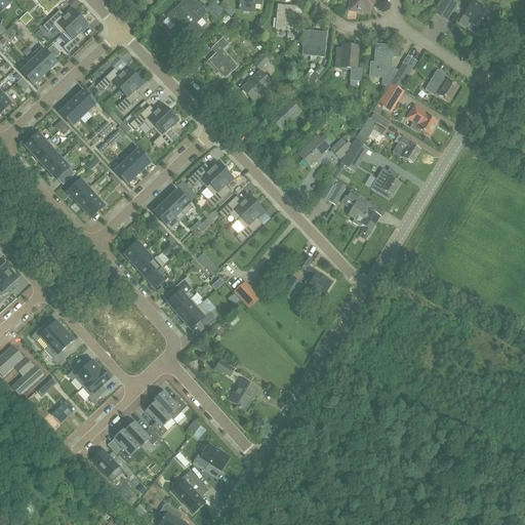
[(45,0),(41,5),(48,13),(63,0),(62,0),(45,0)]
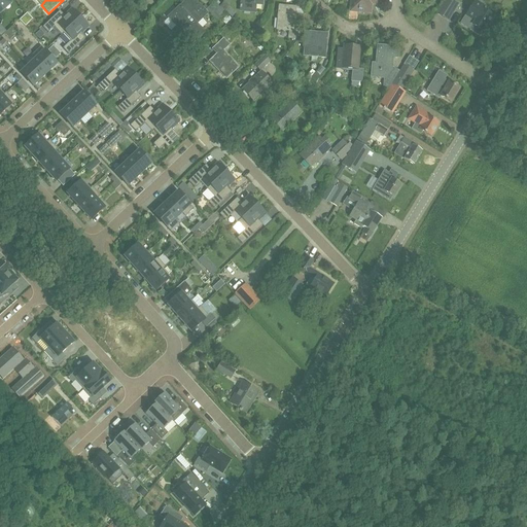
[(176,26),(192,42),(205,31),(198,24),(208,13),(199,4),(195,7),(188,0),(186,0),(181,6),(180,6),(169,16),(177,25),(176,26)]
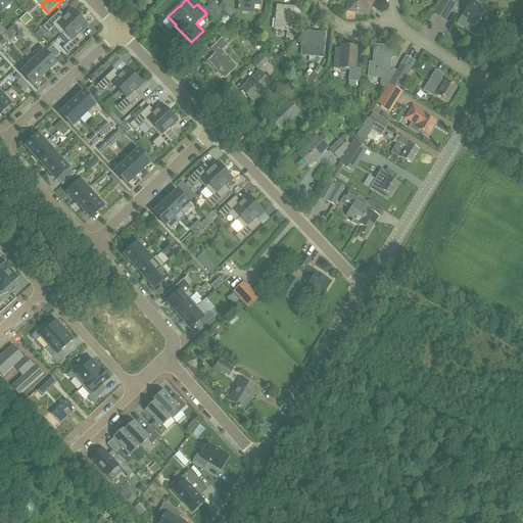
[(238,11),(253,12),(253,3),(258,4),(258,0),(243,0),(243,2),(239,2),(238,11)]
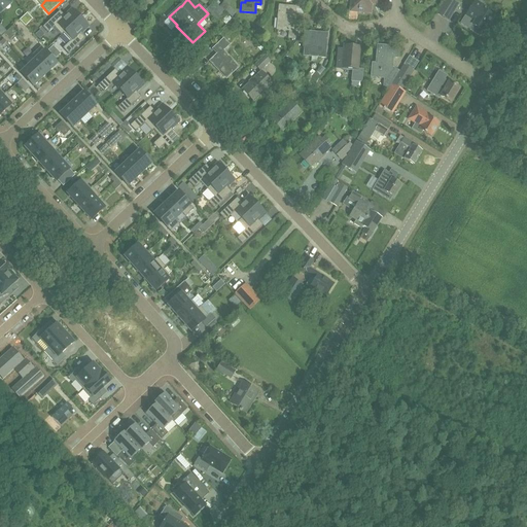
[(351,0),(350,11),(371,12),(372,4),(378,4),(378,0),(351,0)]
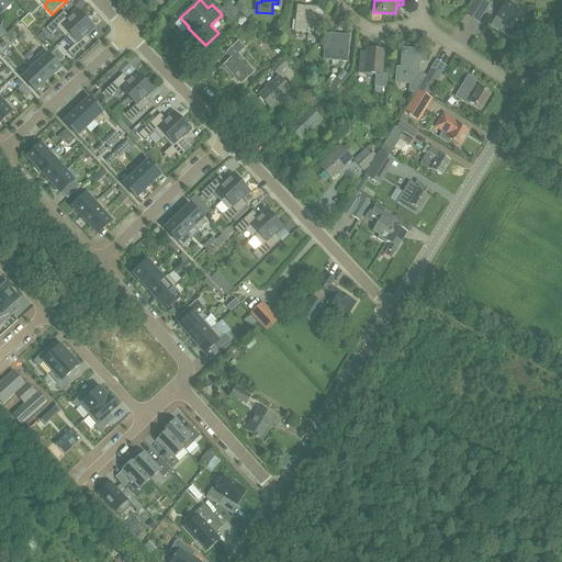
[(473,0),(465,14),(479,23),(490,4),(483,0),(473,0)]
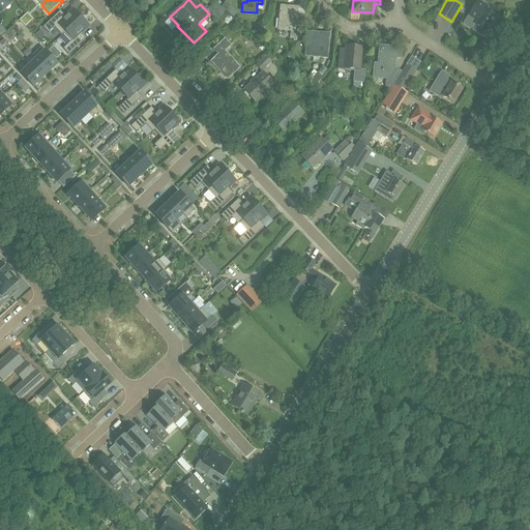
[(496,17),(487,9),(489,6),(479,0),(477,0),(469,15),(478,20),(474,25),(484,32),(490,24),(491,25),(496,17)]
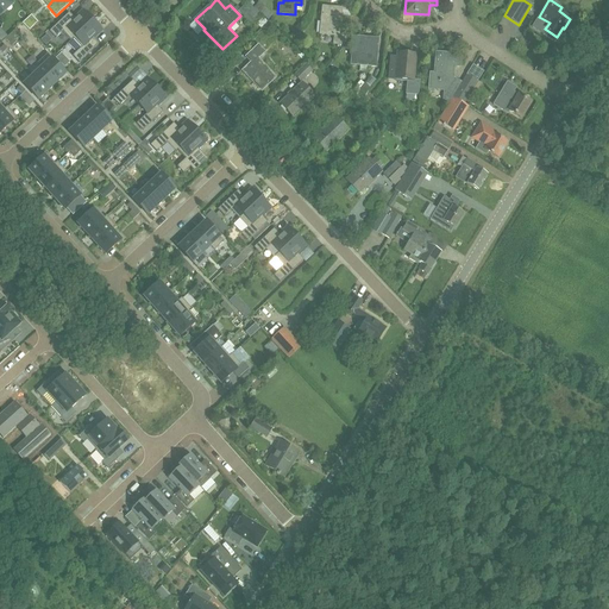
[(261,13),(253,7),(252,6),(248,1),(238,11),(250,24),(261,13)]
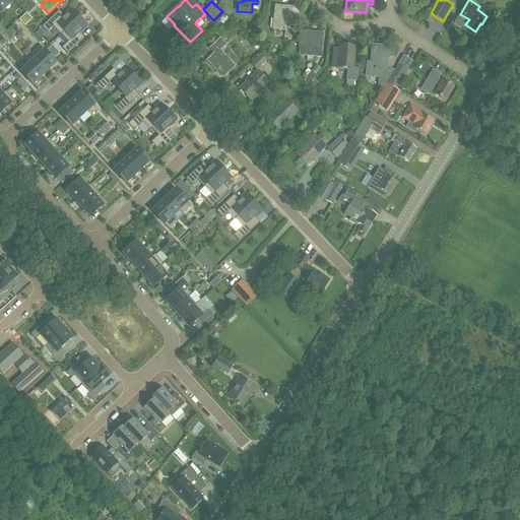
[(220,2),(216,6),(222,11),(228,16),(233,11),(220,2)]
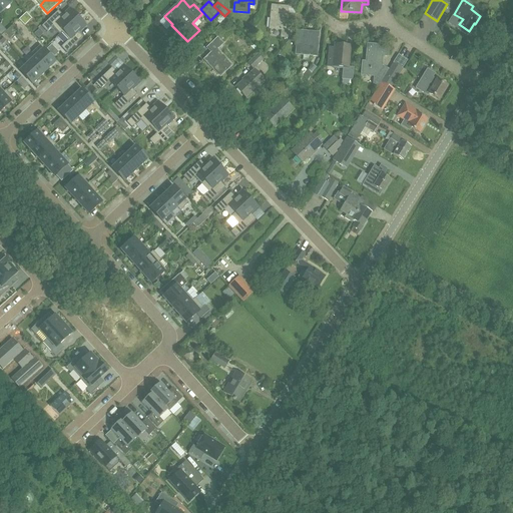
[(281,37),(291,38),(292,29),(285,29),(287,7),(273,6),(271,29),(282,29),(281,37)]
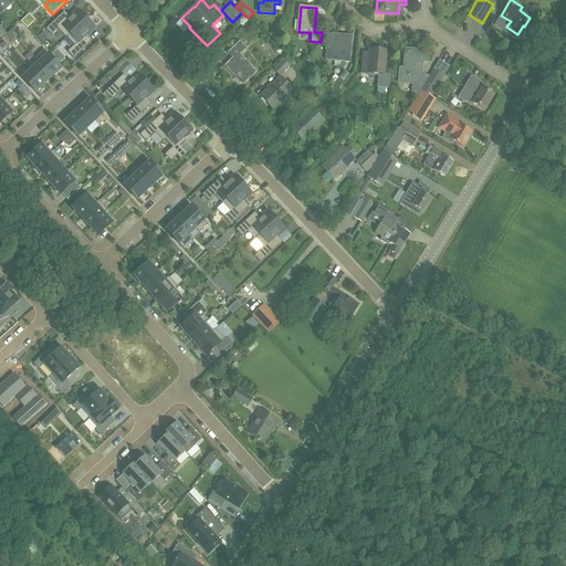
[(64,12),(45,30),(52,35),(58,30),(66,39),(69,37),(67,37),(86,19),(77,10),(69,18),(64,12)]
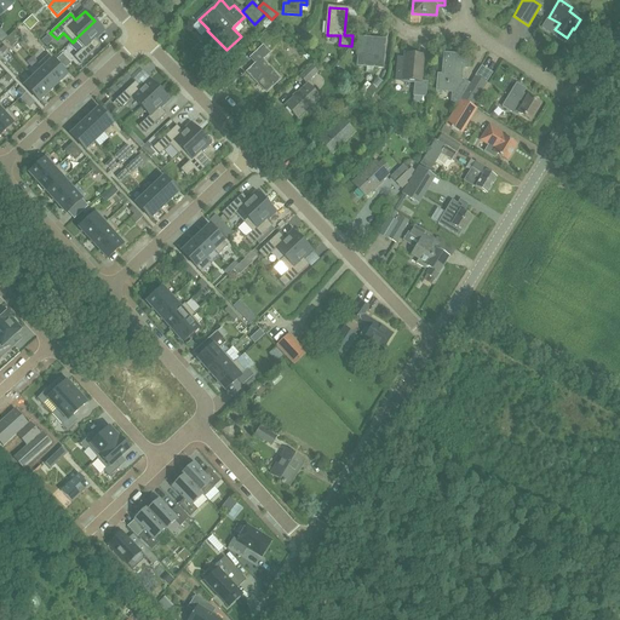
[(27,19),(23,23),(30,30),(34,26),(27,19)]
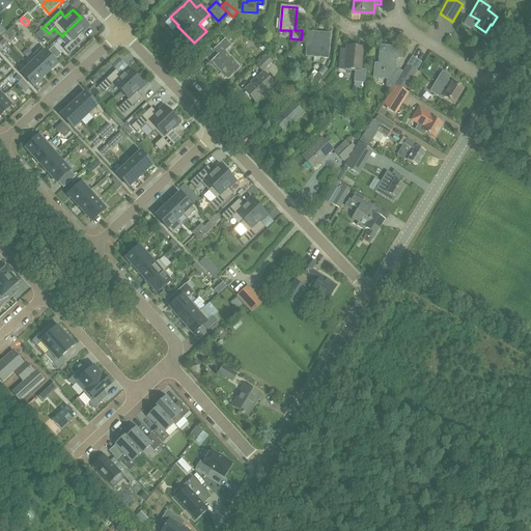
[(71,42),(63,49),(68,55),(86,38),(81,33),(89,27),(81,18),(63,34),(64,34),(71,42)]
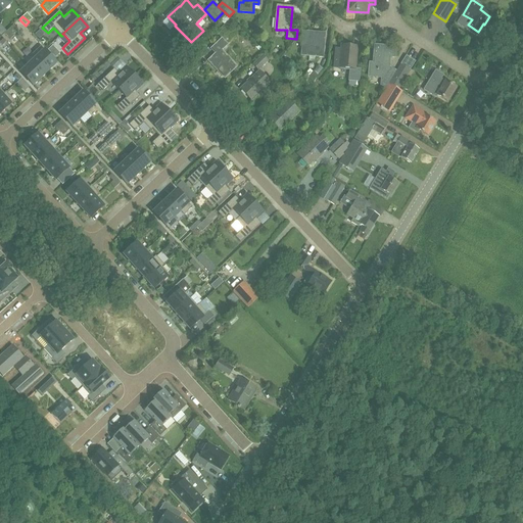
[(12,33),(9,30),(4,34),(10,40),(14,36),(12,33)]
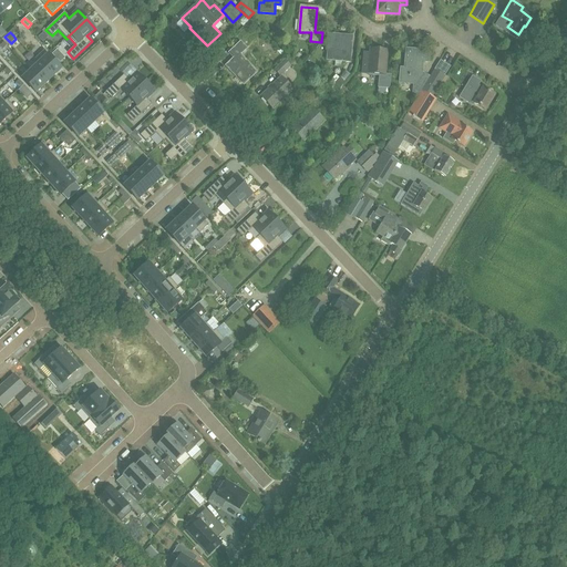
[(326,60),(349,61),(351,37),(334,35),(333,48),(327,47),(326,60)]
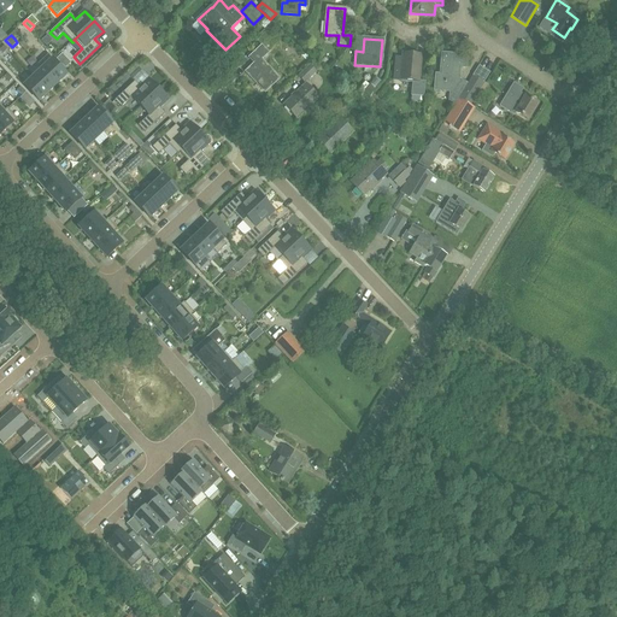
[(251,76),(265,90),(278,78),(260,58),(266,52),(262,47),(250,57),(256,63),(252,66),(256,71),(251,76)]
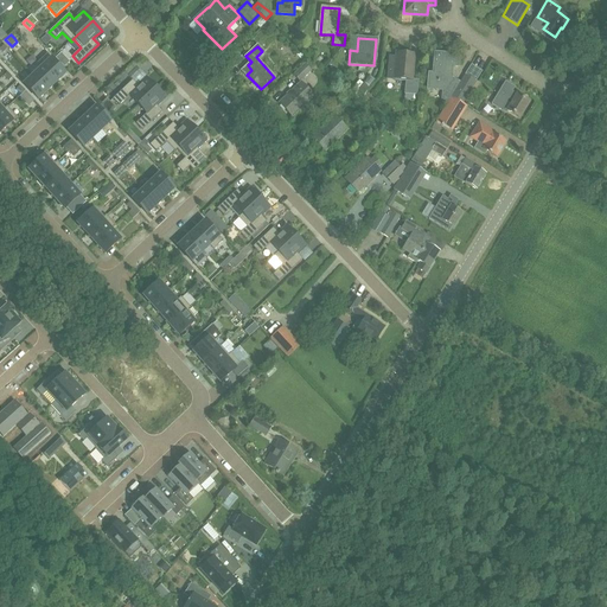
[(442,98),(447,102),(459,82),(452,77),(453,65),(458,66),(459,55),(435,52),(433,74),(429,72),(428,88),(442,89),(442,98)]
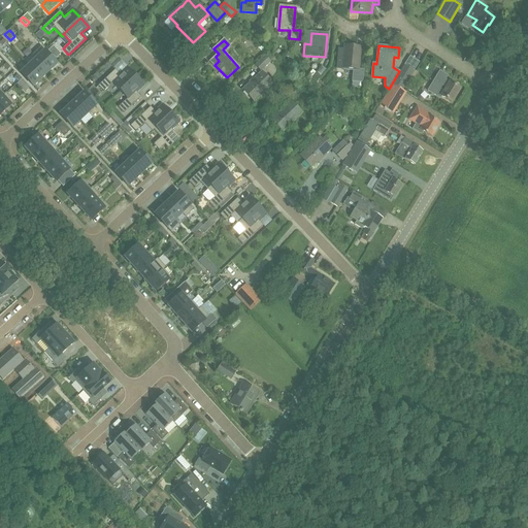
[(352,81),(363,83),(364,69),(358,69),(360,47),(344,46),(343,57),(337,56),(336,68),(353,70),(352,81)]
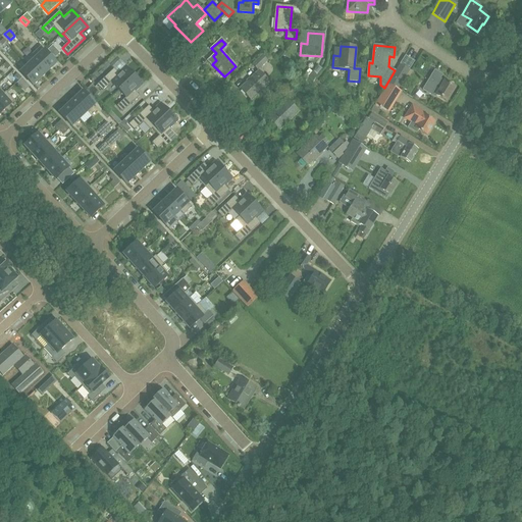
[(36,58),(48,71),(56,63),(40,47),(32,54),(36,58)]
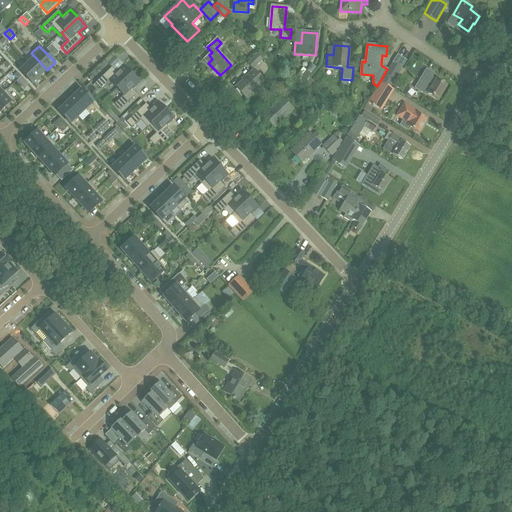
[(247,63),(253,69),(263,59),(257,53),(247,63)]
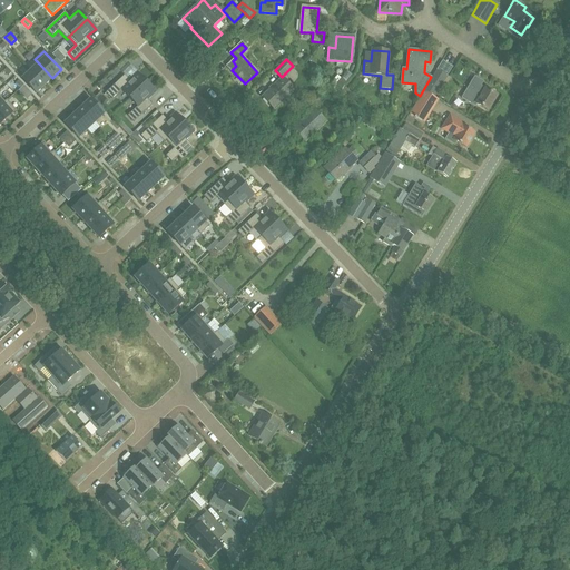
[(45,86),(52,78),(39,64),(31,71),(45,86)]
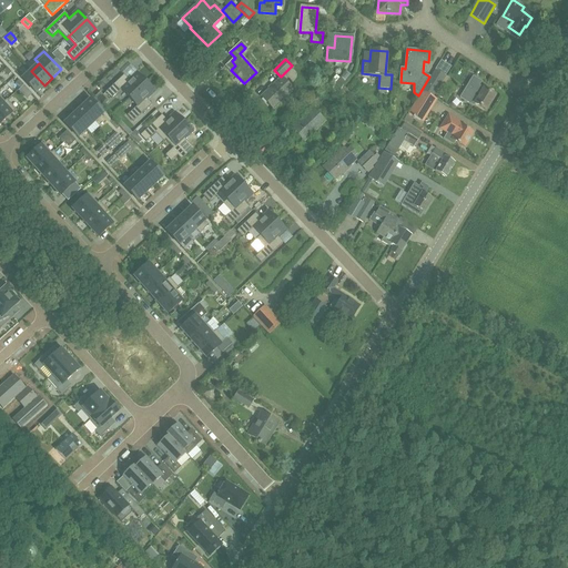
[(423,91),(433,97),(446,75),(435,69),(423,90),(423,91)]
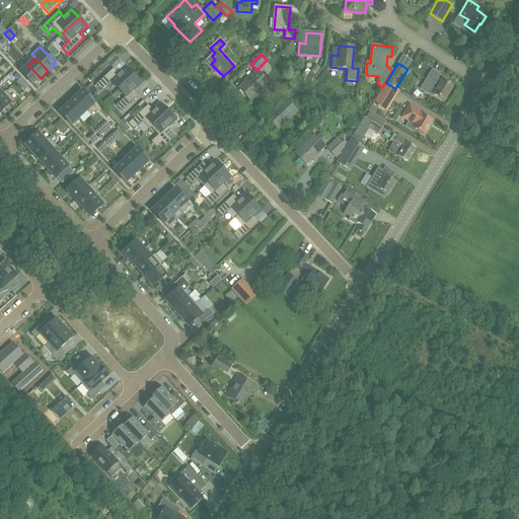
[(305,79),(310,83),(321,68),(316,64),(305,79)]
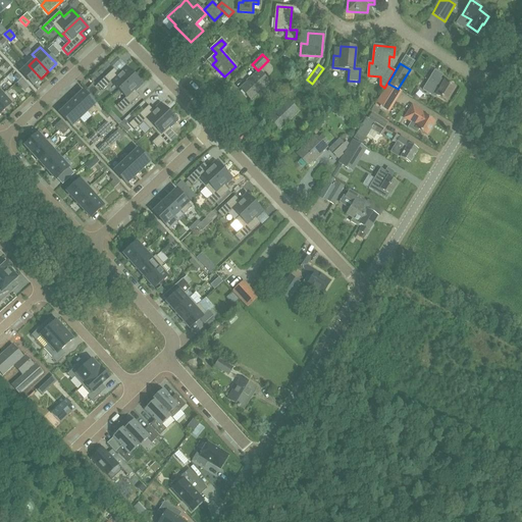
[(41,79),(29,65),(20,72),(33,86),(41,79)]
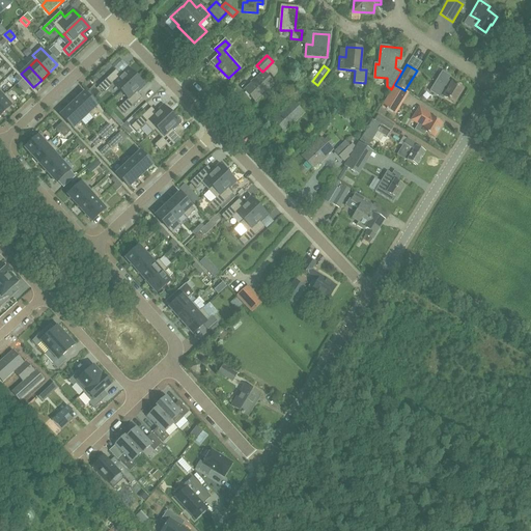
[(113,83),(121,91),(136,77),(128,68),(120,76),(116,71),(99,86),(104,92),(113,83)]
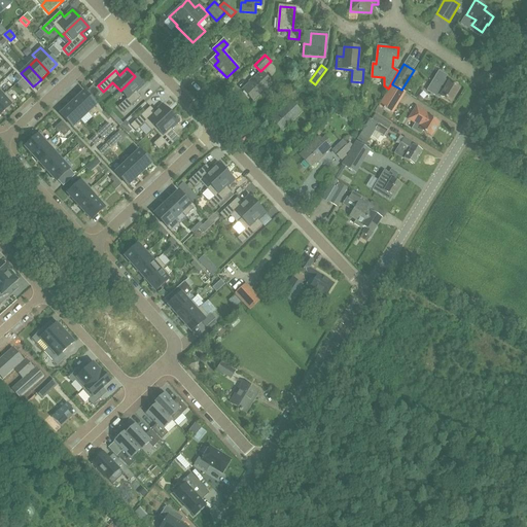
[(243,89),(254,101),(273,82),(261,71),(243,89)]
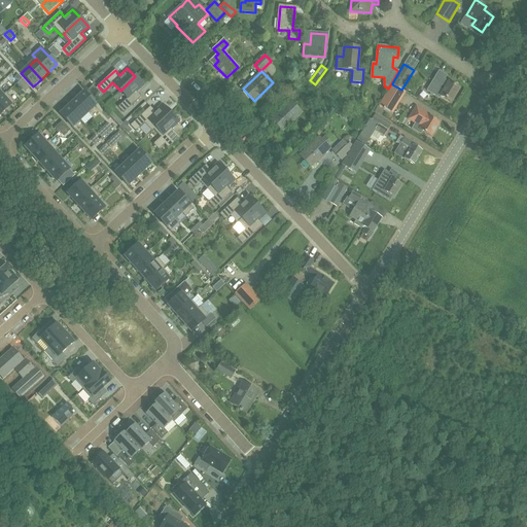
[(445,79),(447,76),(438,71),(426,92),(438,99),(441,96),(451,103),(459,89),(445,79)]
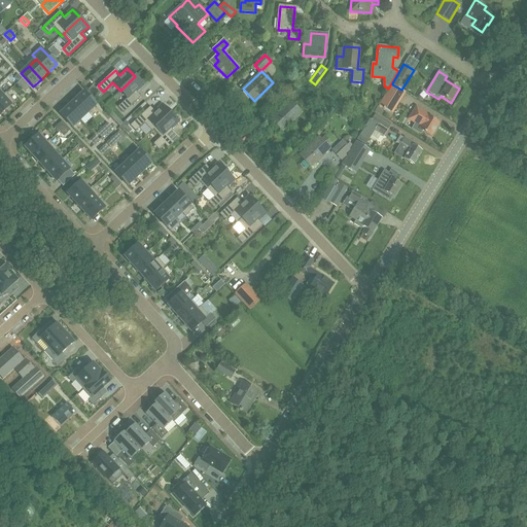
[(135,76),(120,91),(128,99),(118,107),(124,113),(140,97),(136,92),(143,85),(135,76)]
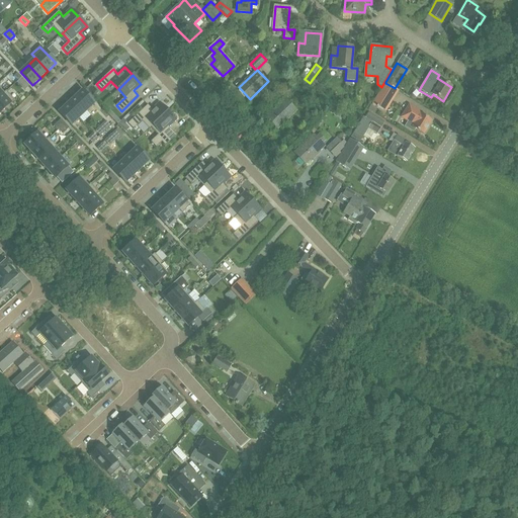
[(21,78),(17,82),(24,90),(29,86),(21,78)]
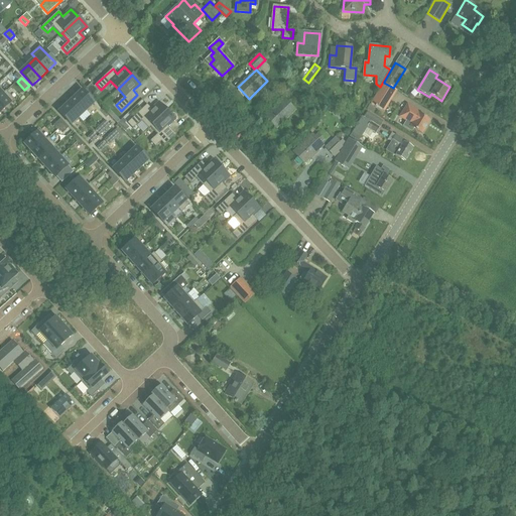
[(280,92),(285,97),(296,87),(290,82),(280,92)]
